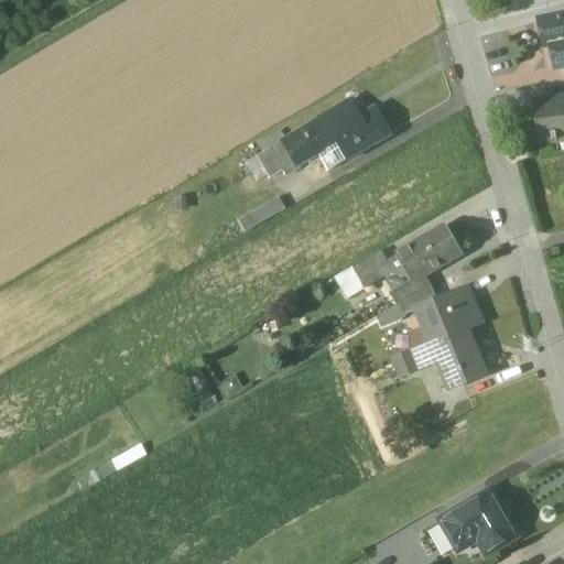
[(563,17),(540,22),(544,47),(551,45),(563,42),(563,17)]
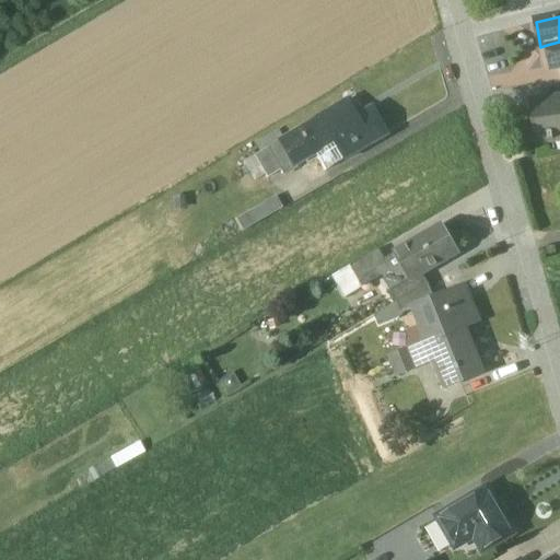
[(559,42),(547,45),(552,69),(559,67),(559,42)]
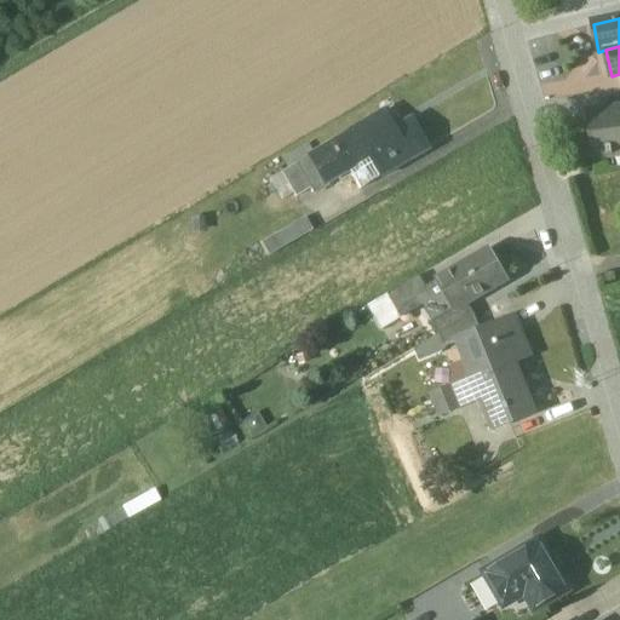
[(619,108),(586,114),(593,158),(608,155),(608,158),(613,156),(612,154),(619,153),(619,108)]
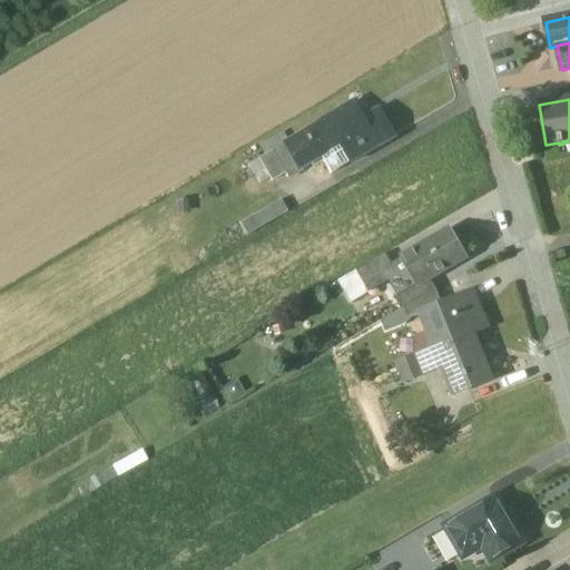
[(354,104),(305,131),(320,157),(321,158),(344,146),(353,161),(393,138),(379,111),(363,120),(354,104)]
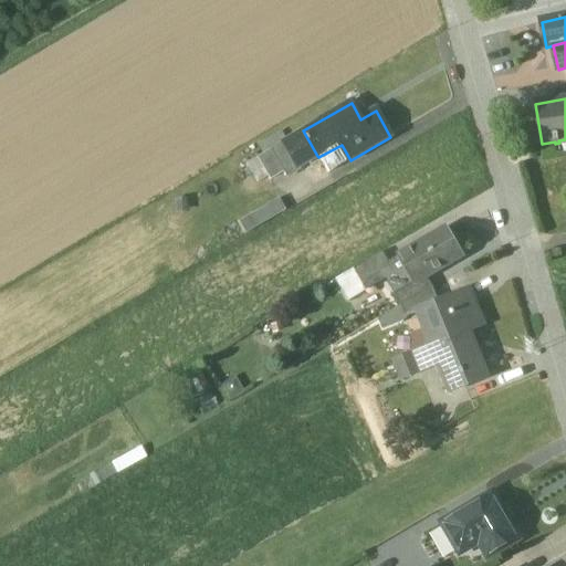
[(303,130),(283,142),(297,167),(317,156),(303,130)]
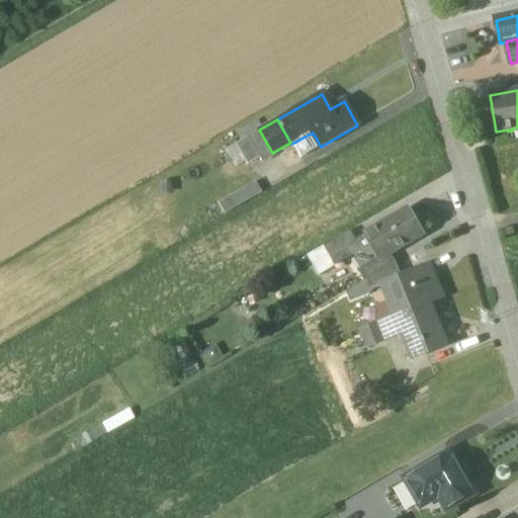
[(259,130),(235,144),(247,165),(259,158),(261,161),(273,155),(272,153),(259,130)]
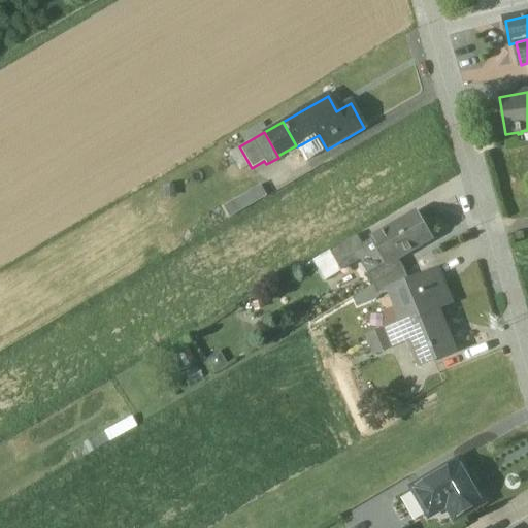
[(228,215),(266,197),(261,186),(223,204),(228,215)]
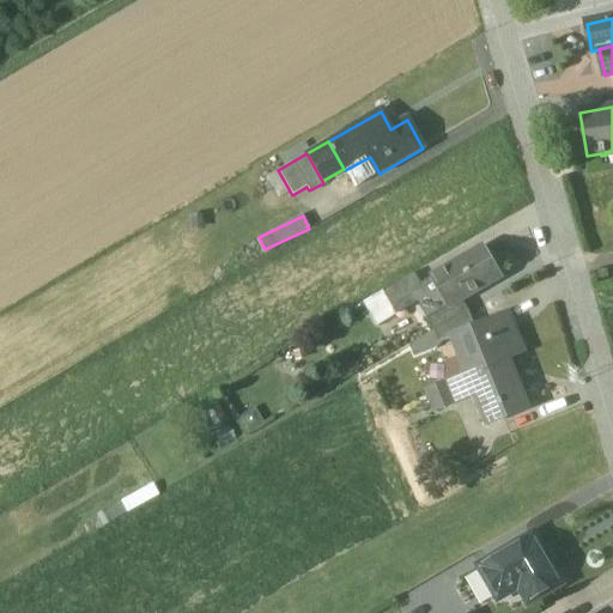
[(484,248),(434,278),(434,279),(439,289),(417,302),(418,303),(428,319),(461,298),(501,277),(484,248)]
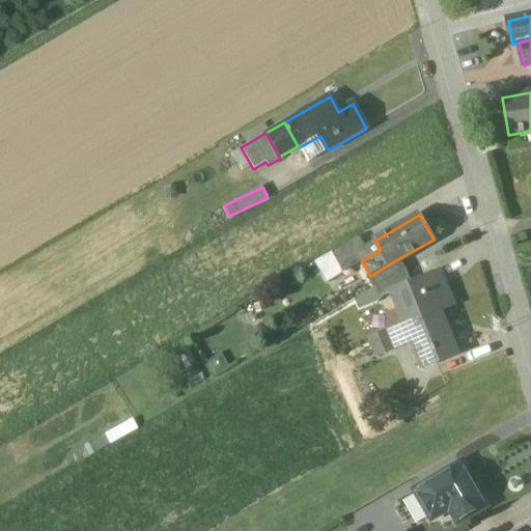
[(359,236),(330,253),(342,274),(362,262),(361,261),(381,250),(375,242),(365,248),(359,236)]
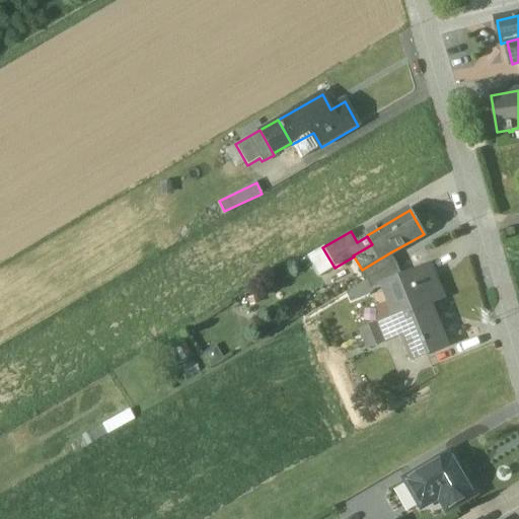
[(390,252),(362,270),(368,280),(396,264),(390,252)]
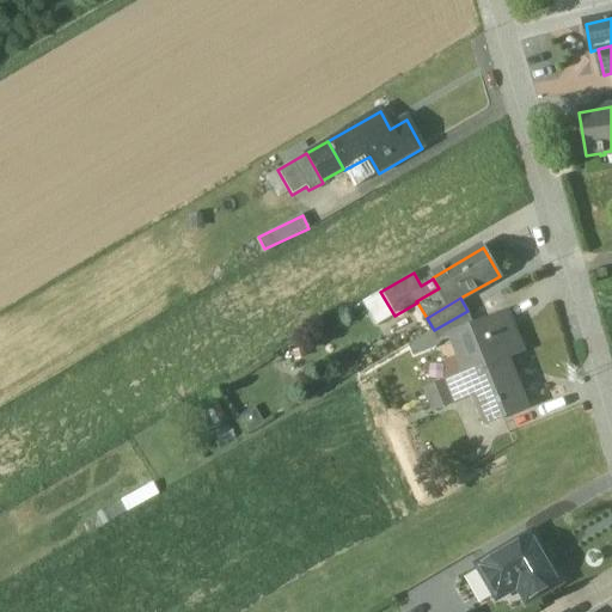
[(467,311),(434,330),(439,343),(452,338),(458,336),(457,334),(475,326),(467,311)]
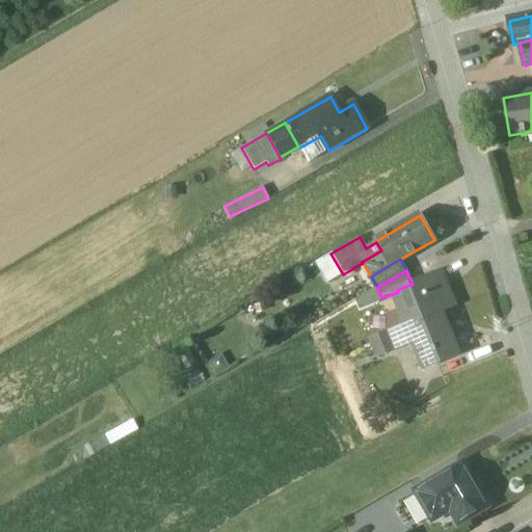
[(413,284),(397,290),(398,292),(393,294),(405,323),(440,310),(440,311),(454,304),(441,272),(413,284)]
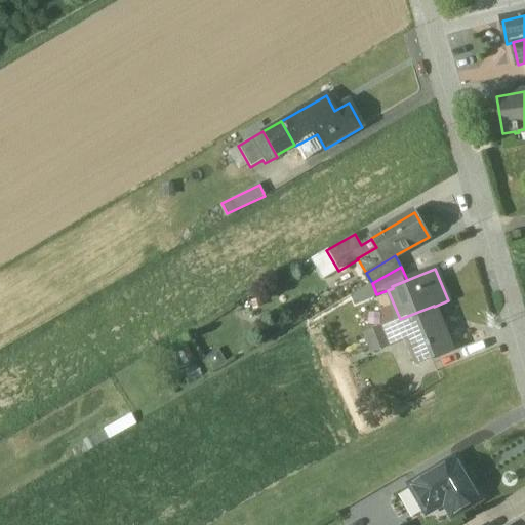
[(372,283),(351,295),(354,304),(376,294),(372,283)]
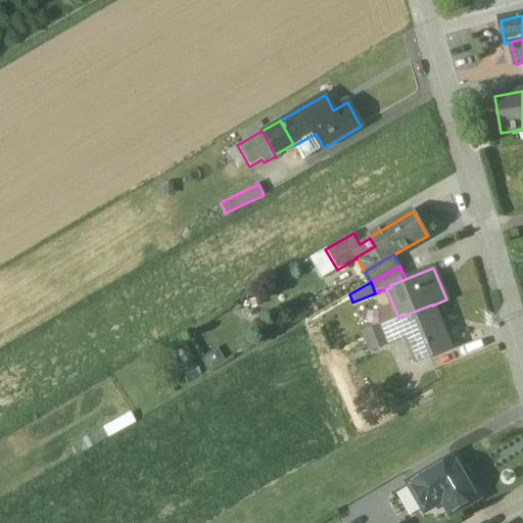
[(432,304),(398,318),(406,338),(416,362),(449,348),(432,305),(432,304)]
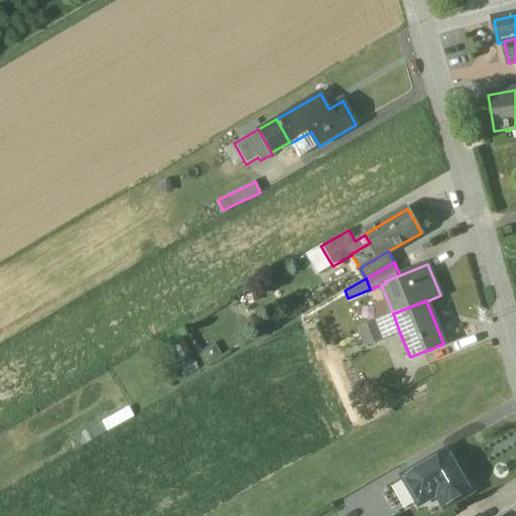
[(393,313),(375,320),(383,341),(400,334),(393,313)]
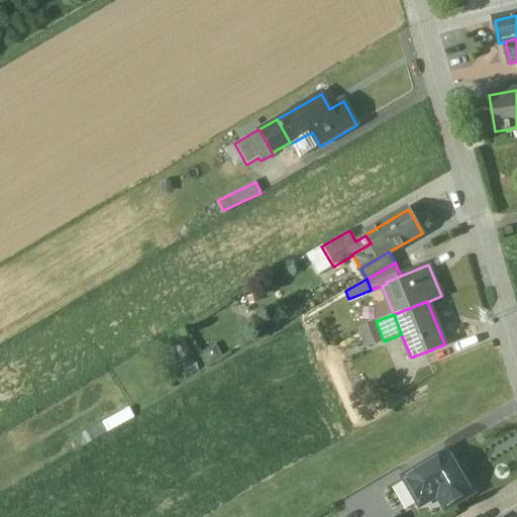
[(376,321),(359,328),(368,347),(384,341),(376,321)]
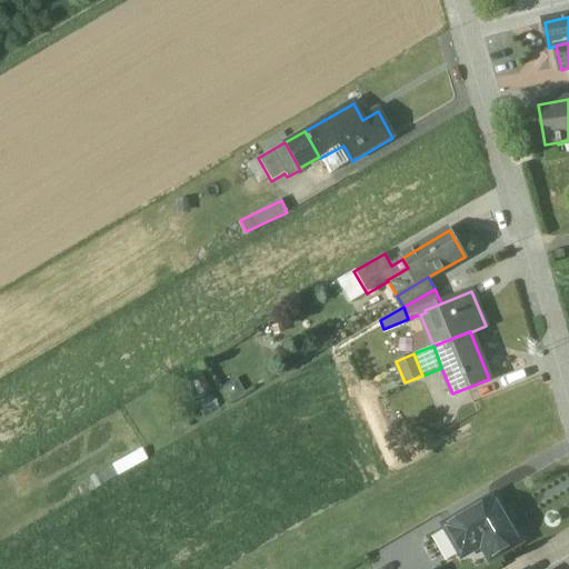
[(493,498),(446,526),(462,555),(482,543),(491,558),(519,541),(493,498)]
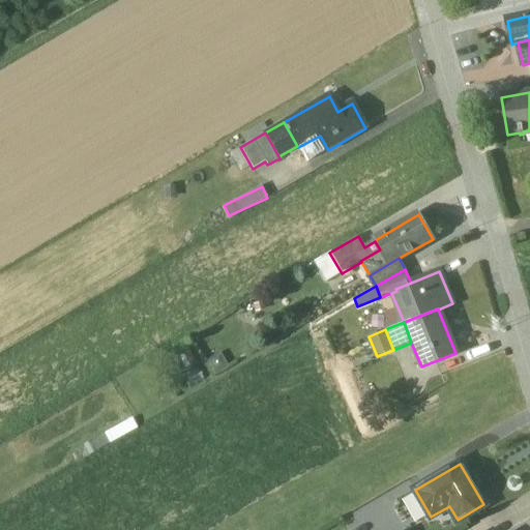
All buildings are outlined.
